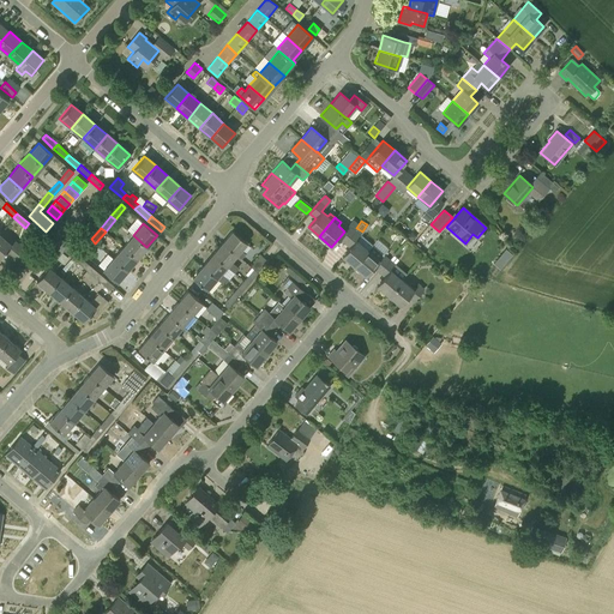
[(0,257),(5,252),(13,260),(23,248),(2,230),(0,233),(0,257)]
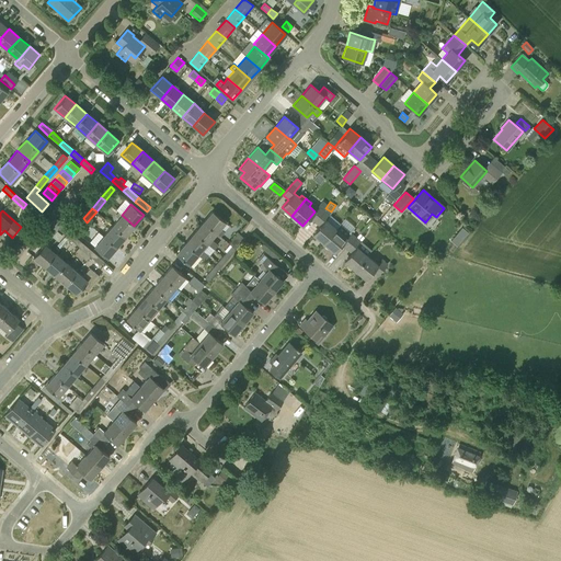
[(203,222),(216,232),(219,236),(224,231),(219,228),(225,221),(212,212),(203,222)]
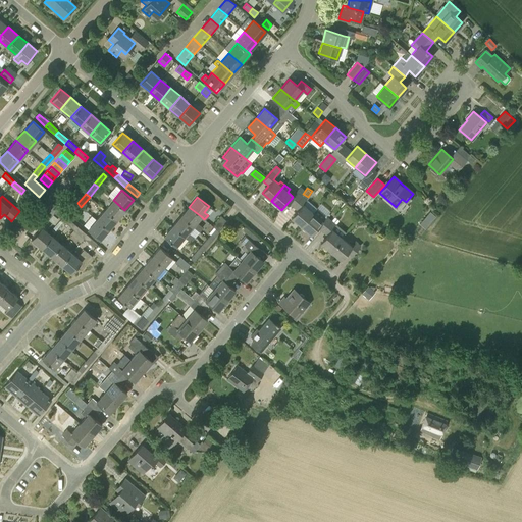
[(116,220),(124,210),(113,200),(104,210),(116,220)]
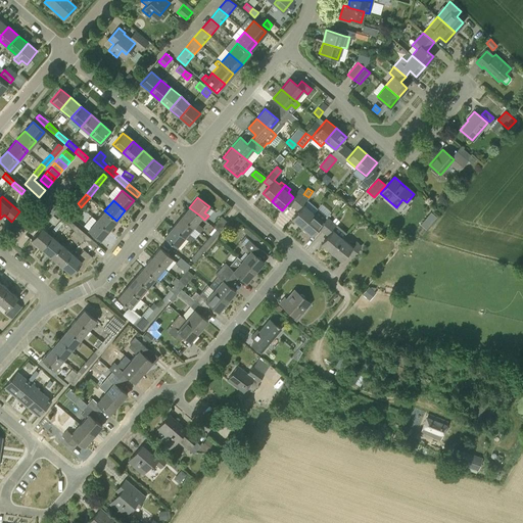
[(326,216),(331,210),(321,202),(317,207),(326,216)]
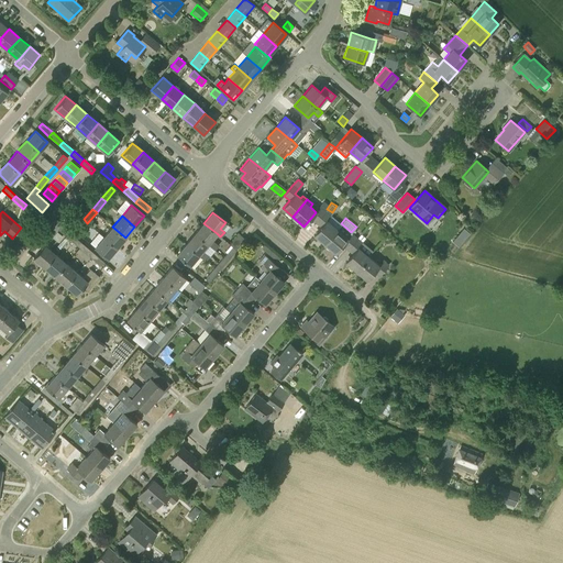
[(78,233),(87,223),(84,219),(74,230),(78,233)]
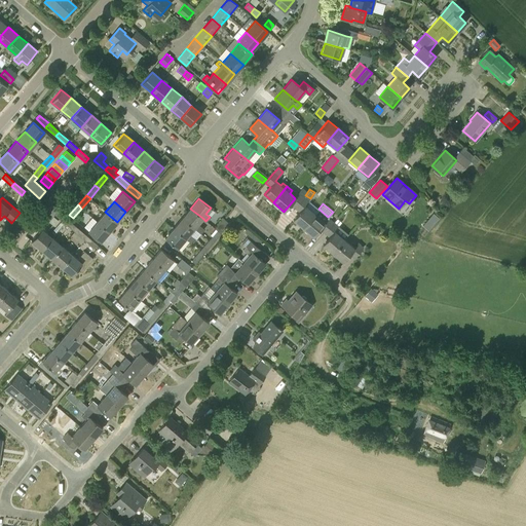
[(64,223),(67,219),(51,205),(43,216),(48,221),(52,217),(54,215),(64,223)]
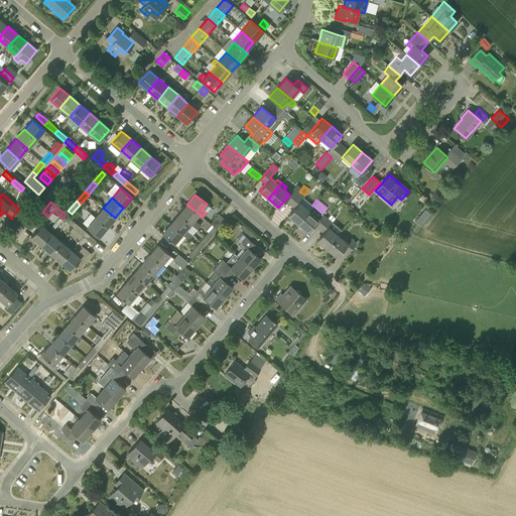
[(297,224),(308,211),(298,203),(287,216),(297,224)]
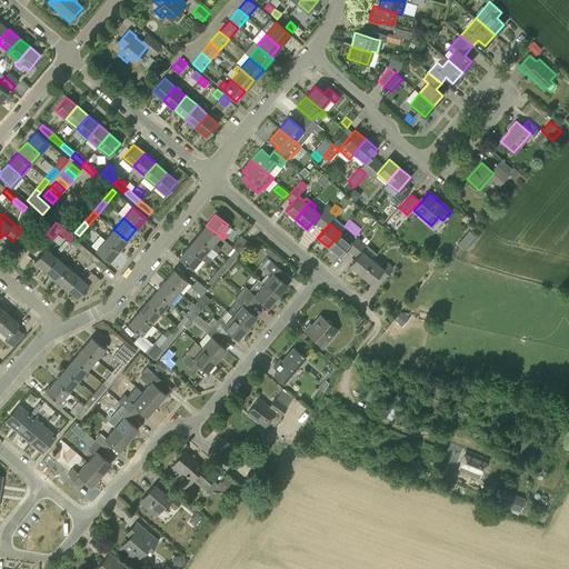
[(213,242),(219,236),(206,226),(197,236),(209,247),(210,247),(217,252),(221,248),(213,242)]
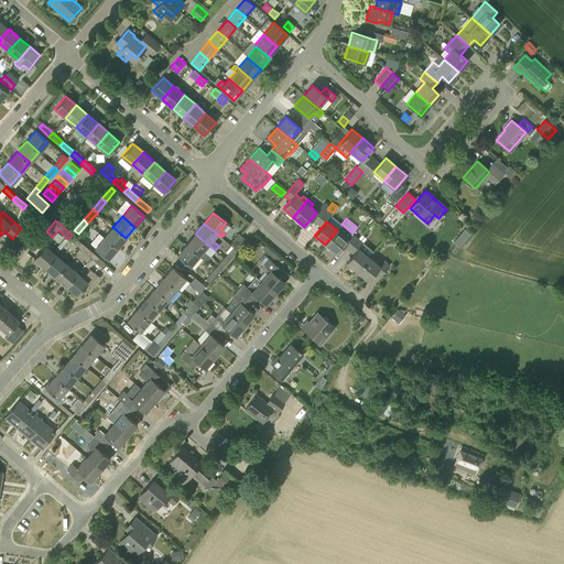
[(116,249),(126,238),(112,227),(104,238),(116,249)]
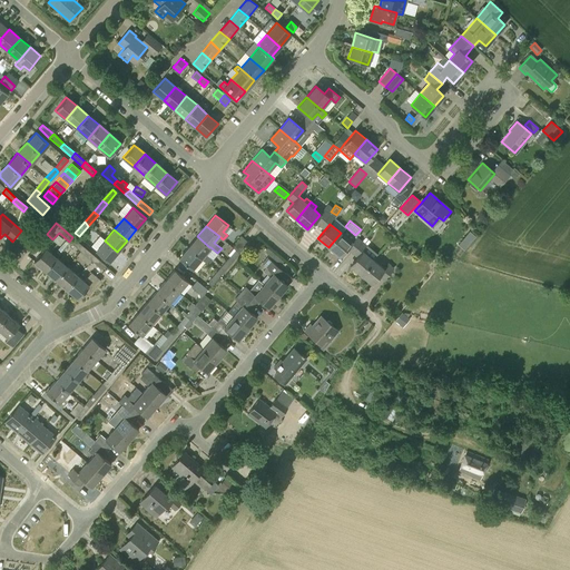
[(469,231),(463,238),(470,243),(475,236),(469,231)]
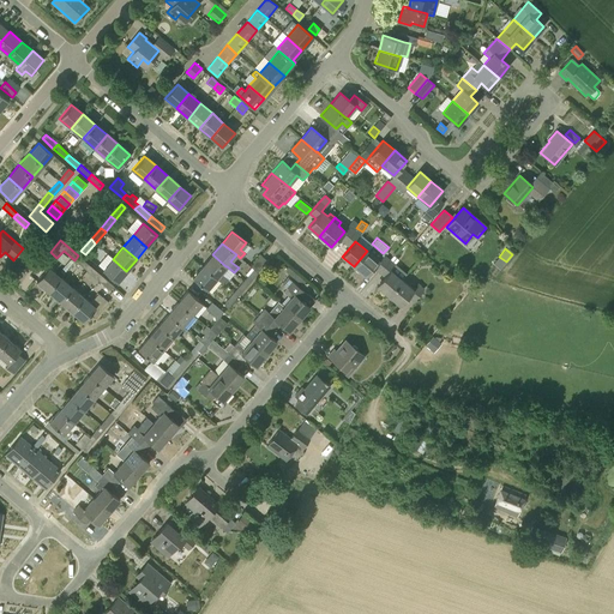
[(367,251),(354,266),(365,276),(379,260),(367,251)]
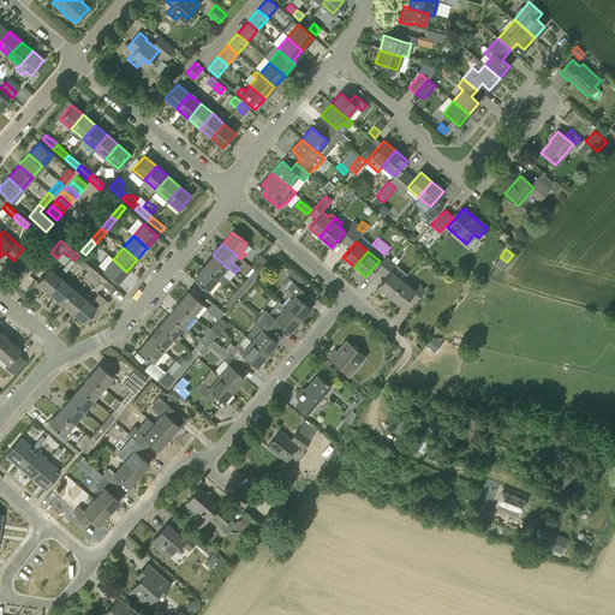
[(57,258),(63,264),(69,258),(61,254),(57,258)]
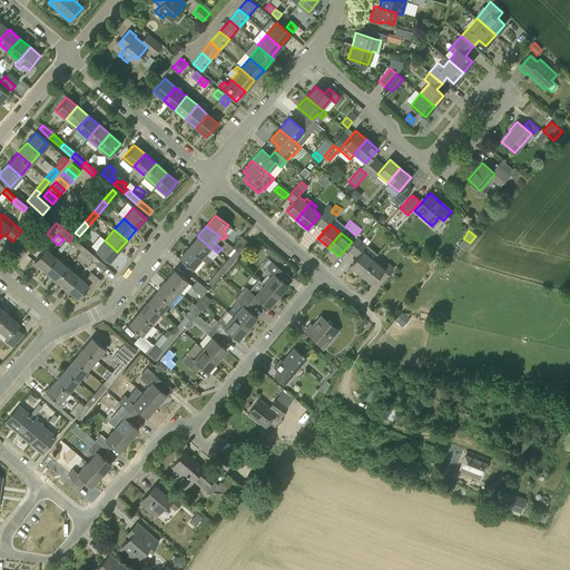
[(47,245),(50,241),(45,236),(35,247),(39,251),(46,244),(47,245)]
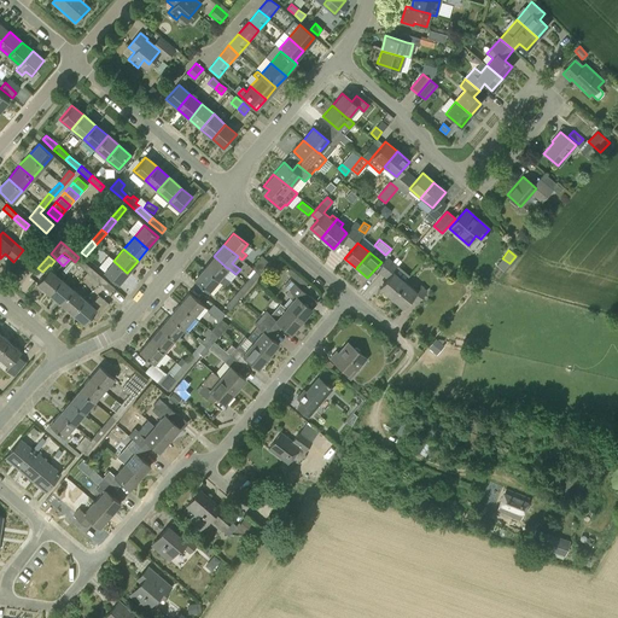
[(222,274),(227,268),(214,256),(204,268),(217,280),(226,286),(229,281),(222,274)]
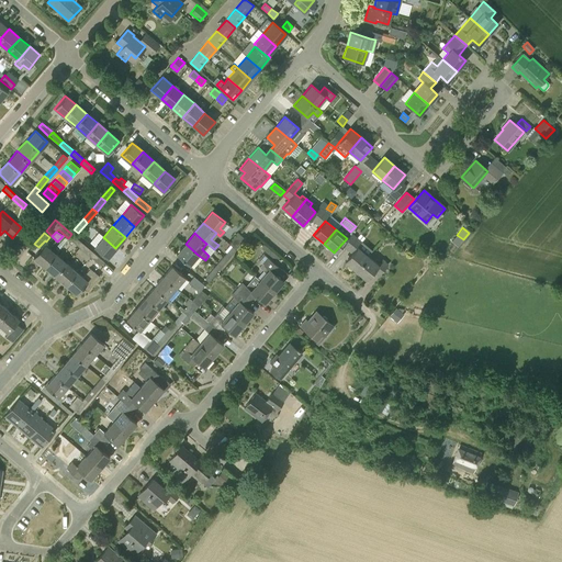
[(232,247),(236,250),(245,238),(239,234),(238,233),(229,244),(232,246),(232,247)]
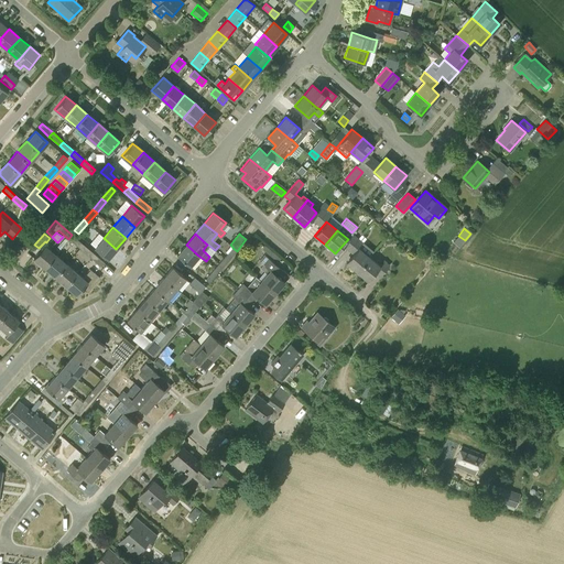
[(79,248),(83,245),(72,235),(68,239),(79,248)]
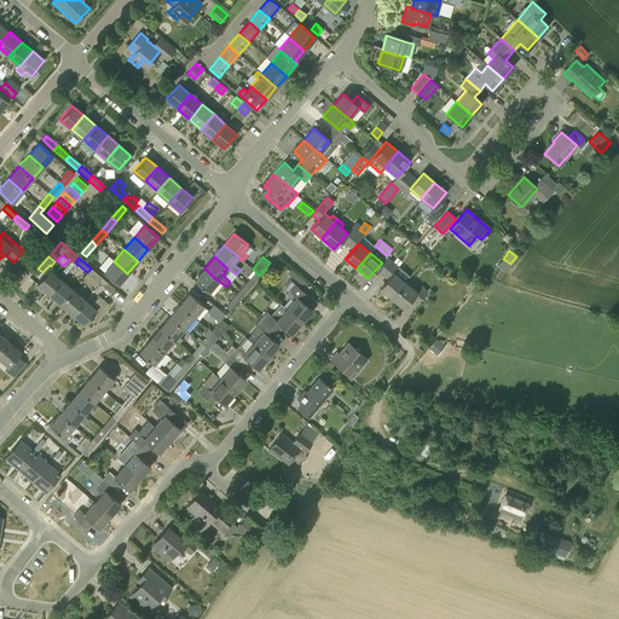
[(117,284),(127,273),(114,261),(104,272),(117,284)]
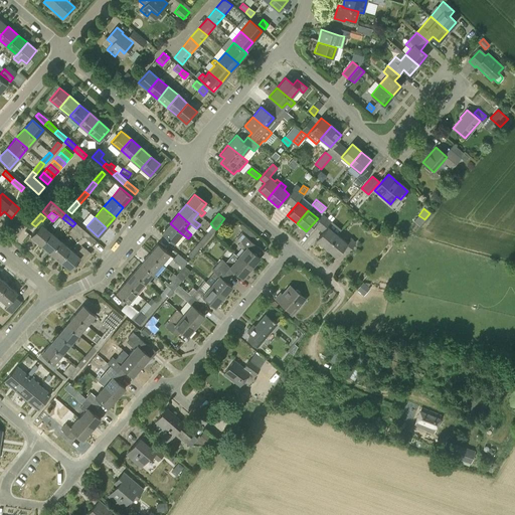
[(82,235),(86,231),(75,223),(72,226),(82,235)]
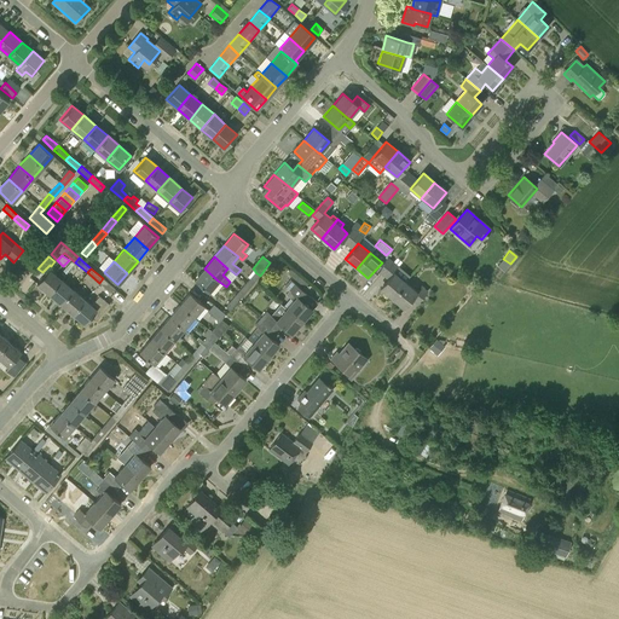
[(208,291),(218,281),(204,268),(194,281),(208,291)]
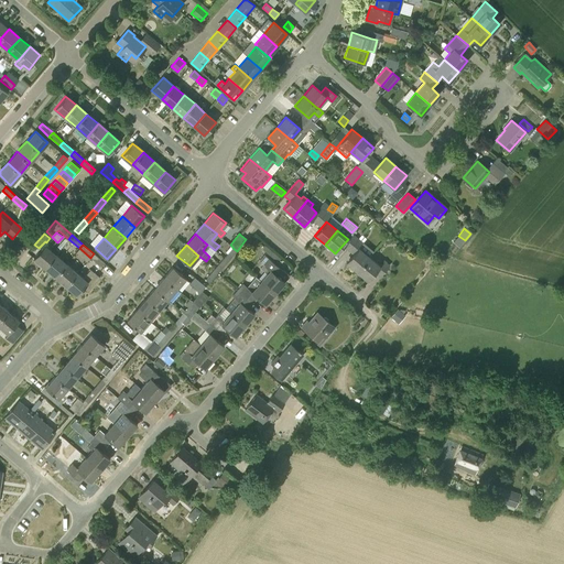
[(44,268),(55,255),(44,246),(33,258),(44,268)]
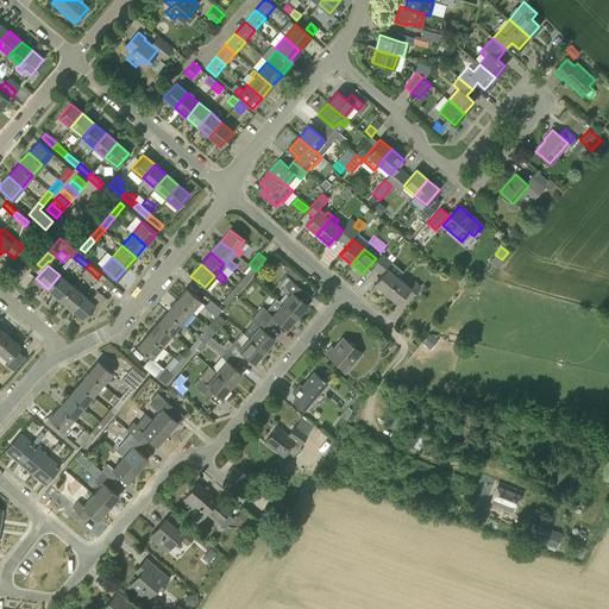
[(245,282),(256,271),(251,268),(242,278),(245,282)]
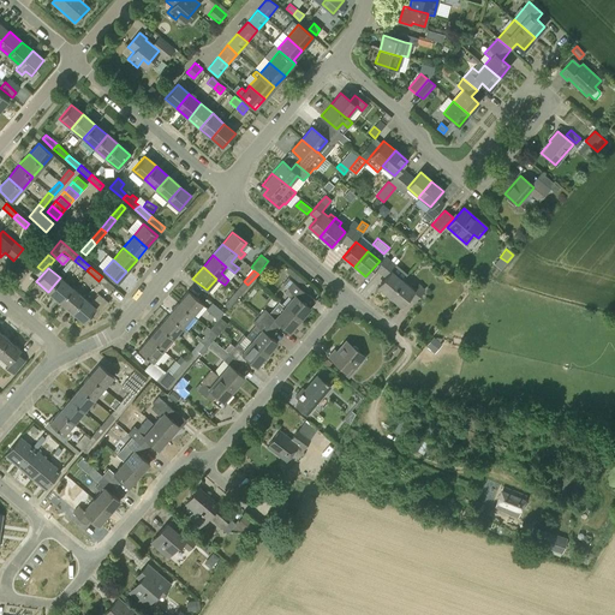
[(303,286),(305,281),(292,270),(288,274),(303,286)]
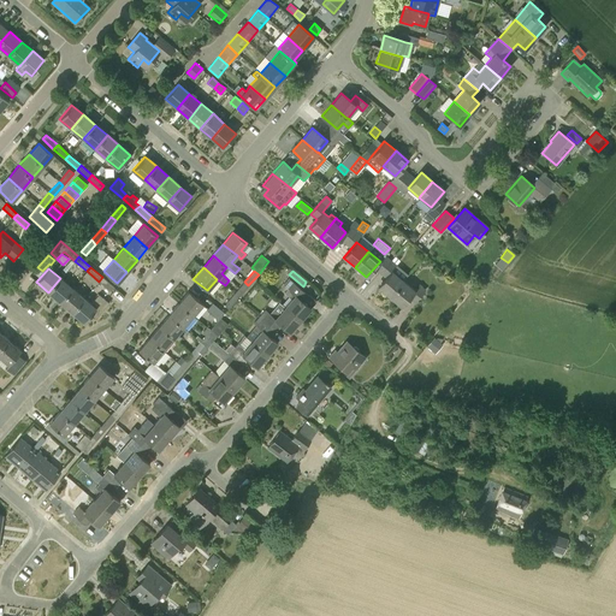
[(389,296),(403,280),(391,271),(378,286),(389,296)]
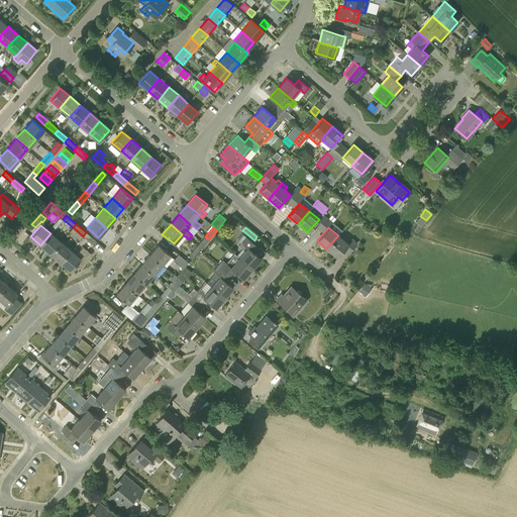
[(86,232),(83,236),(92,244),(95,240),(86,232)]
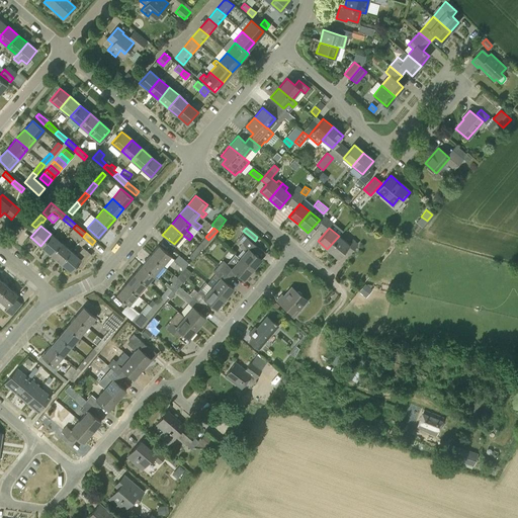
[(51,254),(61,242),(51,234),(40,246),(51,254)]
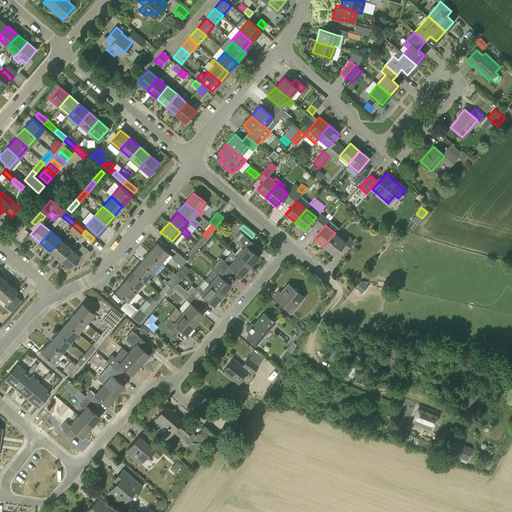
[(236,256),(249,267),(258,256),(250,250),(255,244),(240,232),(235,237),(239,240),(236,243),(242,248),(236,256)]
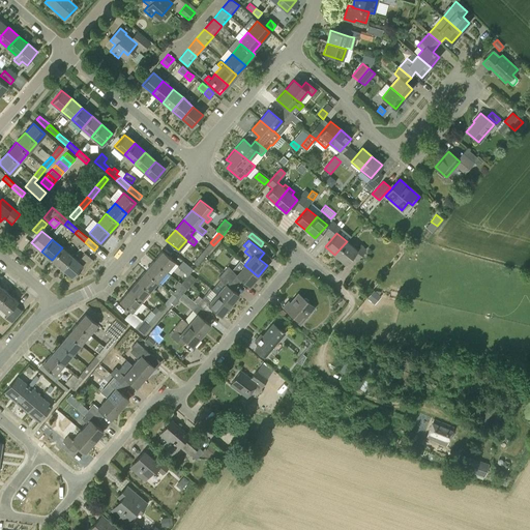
[(347,241),(334,255),(345,263),(356,249),(347,241)]
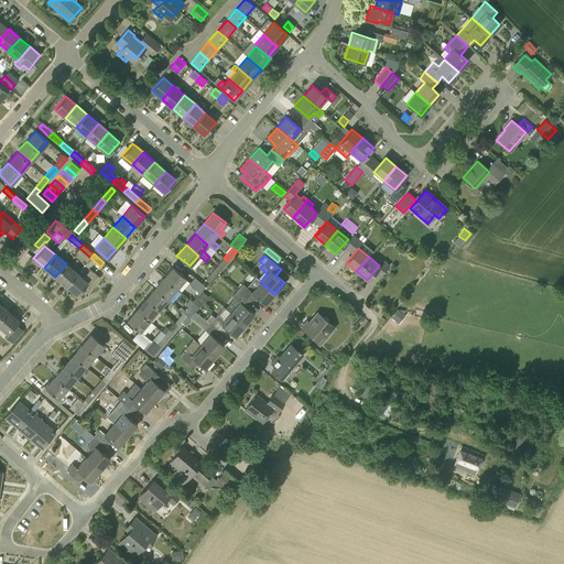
[(218,271),(227,261),(224,258),(215,269),(218,271)]
